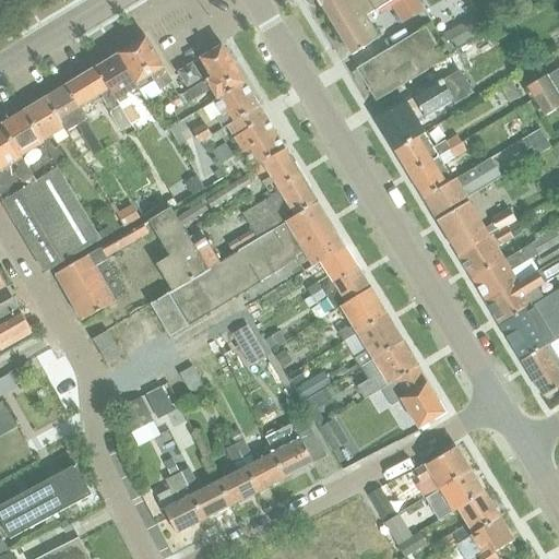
[(313,0),(319,9),(320,8),(349,58),(379,40),(366,19),(390,4),(395,0),(313,0)]
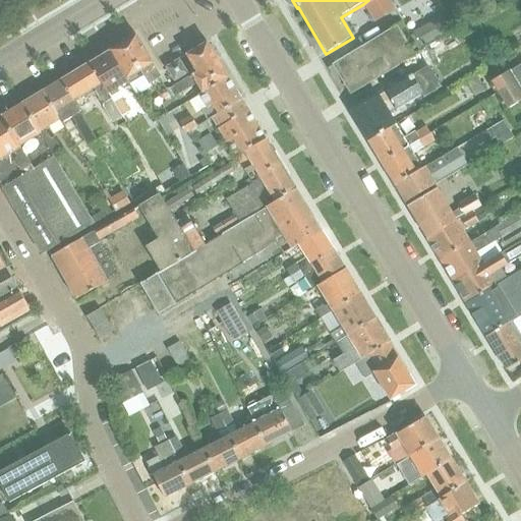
[(413,33),(421,48),(451,32),(443,17),(413,33)]
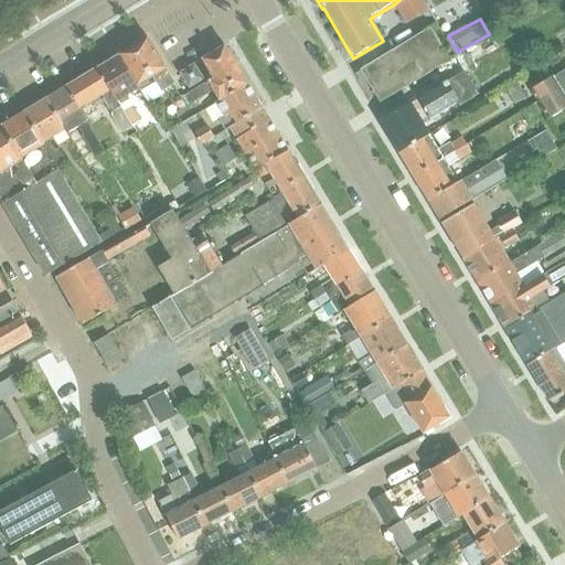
[(447,64),(428,31),(360,72),(380,105),(447,64)]
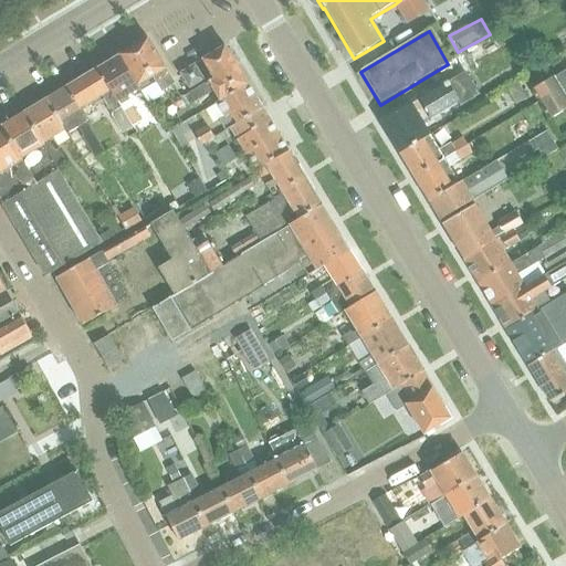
[(147,39),(118,56),(137,88),(153,80),(161,93),(174,85),(170,80),(147,39)]
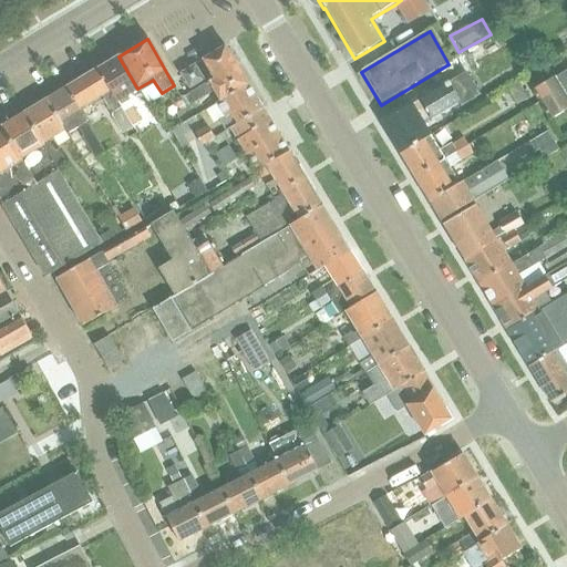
[(214,93),(218,101),(247,84),(225,48),(202,61),(213,80),(188,95),(194,104),(214,93)]
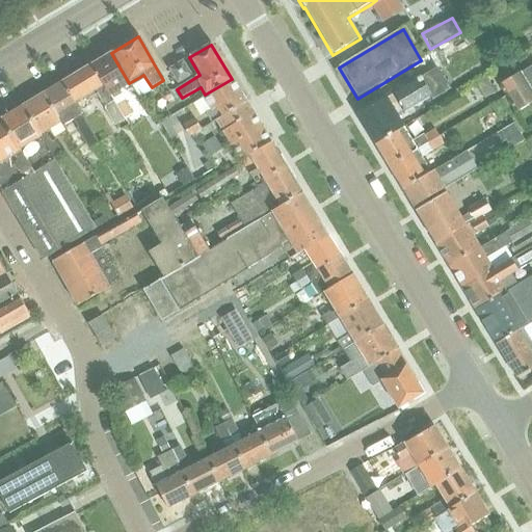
[(111,53),(91,65),(109,96),(115,105),(122,101),(125,99),(118,89),(129,83),(111,53)]
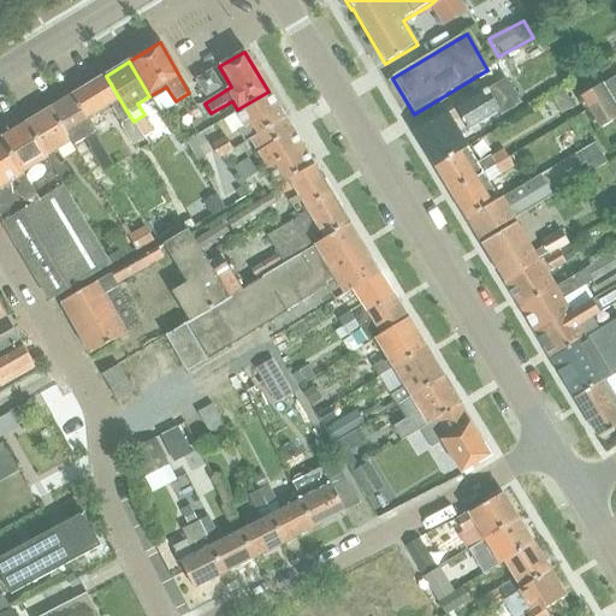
[(206,96),(221,87),(212,71),(196,80),(206,96)]
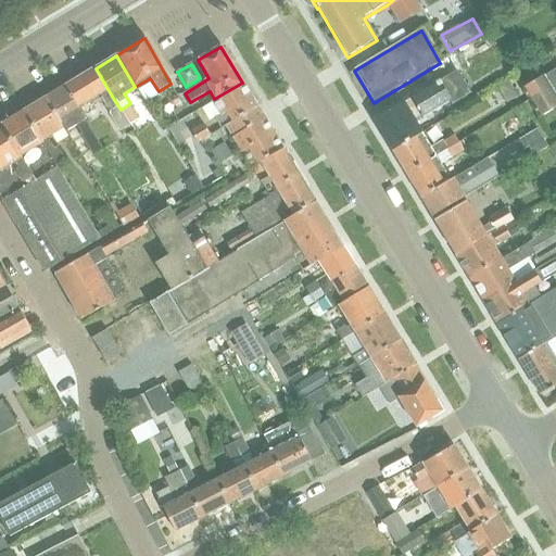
[(129,125),(121,110),(114,100),(96,68),(64,87),(76,108),(89,100),(91,104),(100,99),(119,131),(129,125)]
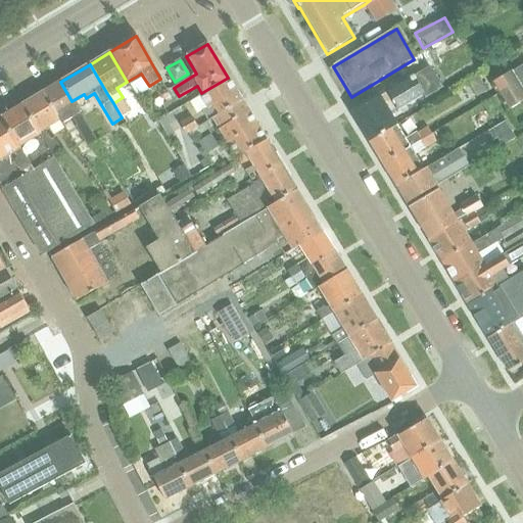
[(522,64),(512,73),(511,72),(490,84),(506,111),(522,100),(522,64)]
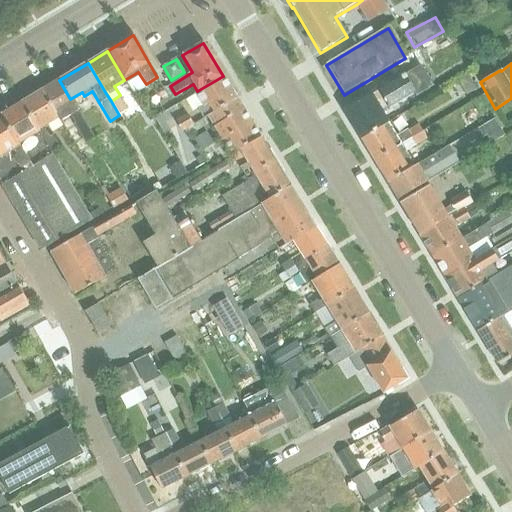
[(361,140),(388,123),(381,110),(387,107),(388,108),(413,92),(415,96),(432,86),(420,66),(404,75),(344,111),(361,140)]
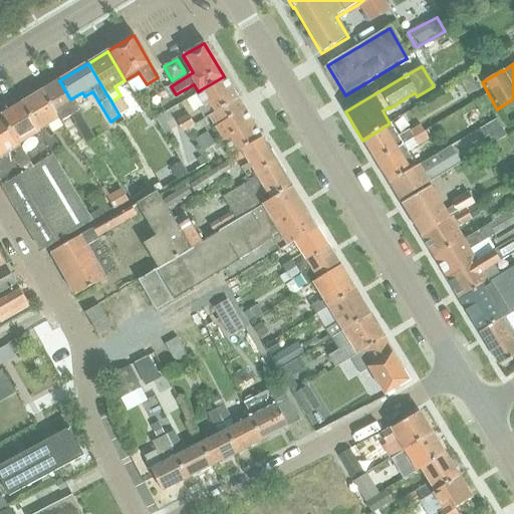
[(198,91),(195,93),(203,106),(198,108),(205,119),(207,117),(209,116),(237,98),(224,76),(198,91)]
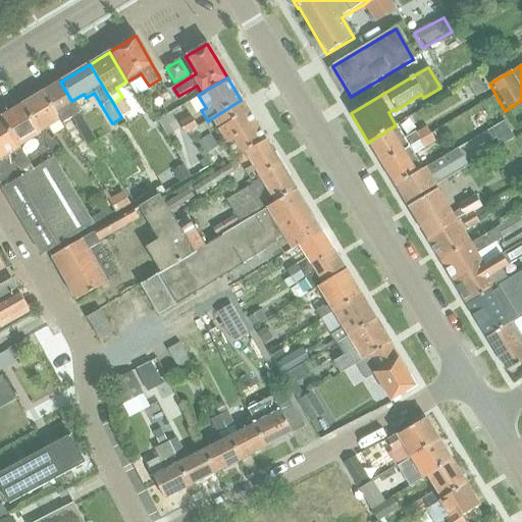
[(41,93),(58,121),(60,124),(71,117),(76,126),(74,127),(87,147),(96,141),(71,101),(60,82),(41,93)]
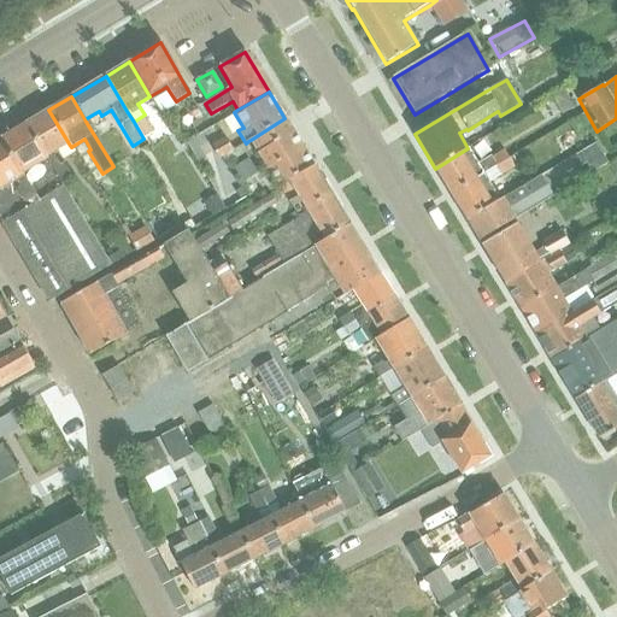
[(52,153),(69,144),(48,110),(25,124),(46,158),(52,153)]
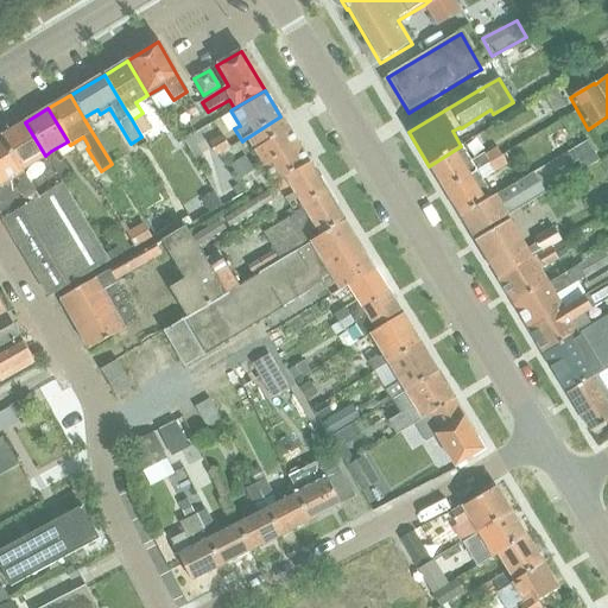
[(139,115),(132,120),(141,137),(149,132),(139,115)]
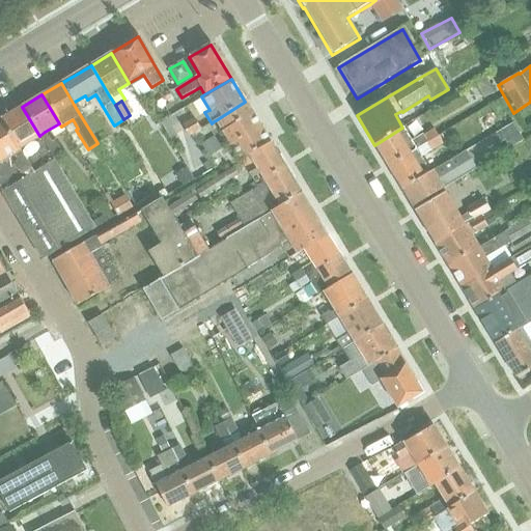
[(245,102),(216,120),(240,160),(248,156),(270,142),(254,117),(245,102)]
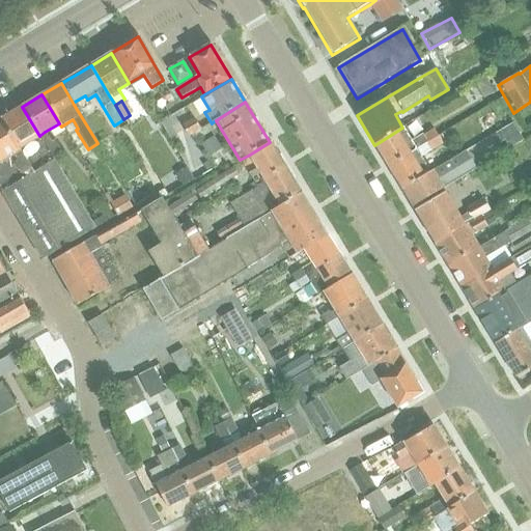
[(497,102),(490,106),(498,119),(505,115),(497,102)]
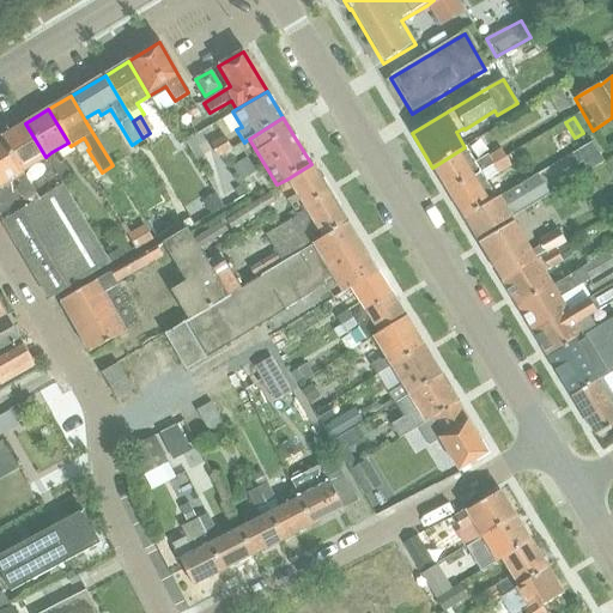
[(1,138),(38,201),(64,187),(60,183),(52,170),(53,170),(46,157),(25,123),(1,138)]
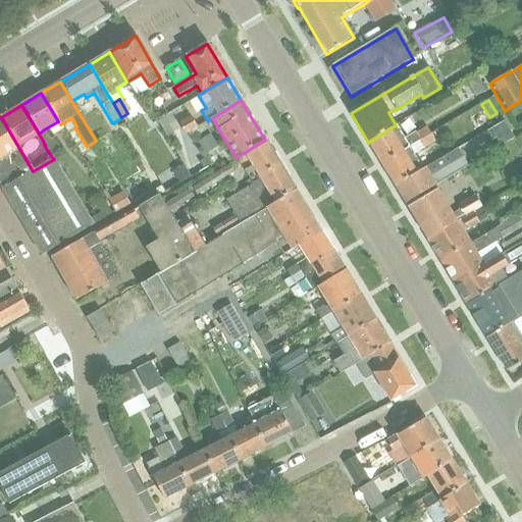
[(33,171),(1,117),(0,117),(0,186),(2,190),(33,171)]
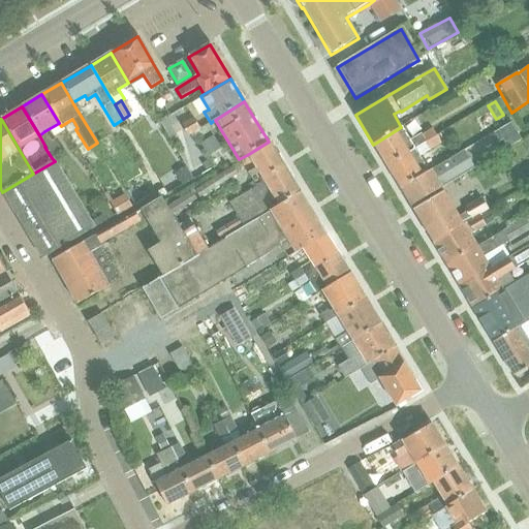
[(191,135),(200,130),(193,119),(181,126),(188,137),(191,135)]
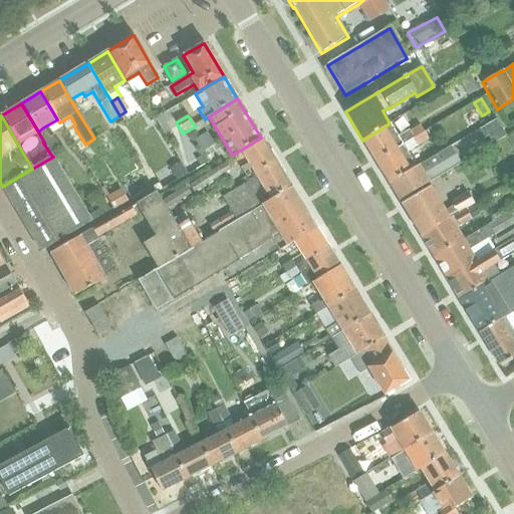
[(195,126),(186,132),(191,138),(211,125),(207,117),(205,119),(195,126)]
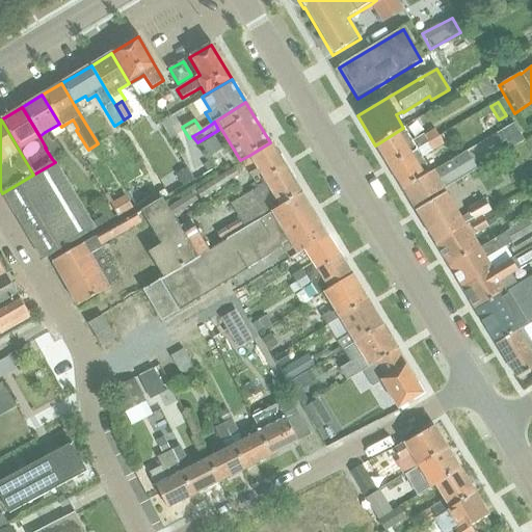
[(513,124),(497,134),(502,142),(505,140),(519,132),(513,124)]
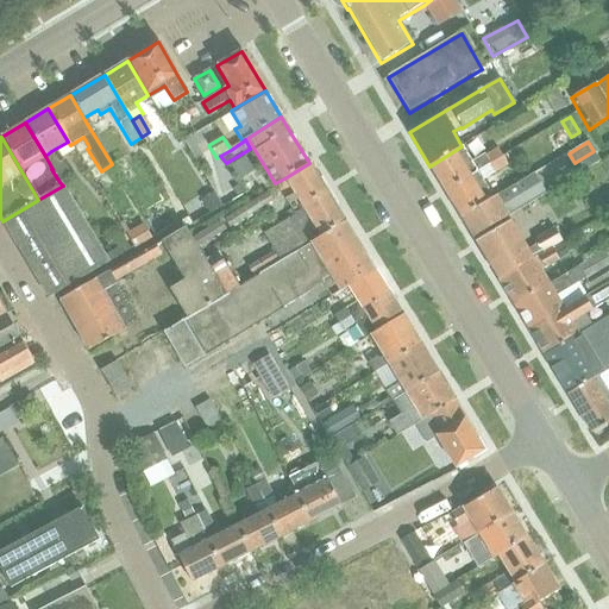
[(462,146),(429,167),(445,193),(477,173),(501,158),(496,150),(472,164),(462,146)]
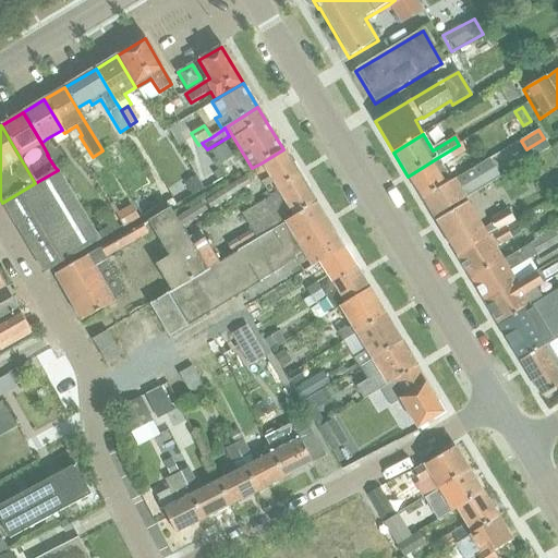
[(47,155),(55,167),(64,161),(57,149),(55,150),(47,138),(41,143),(48,155),(47,155)]
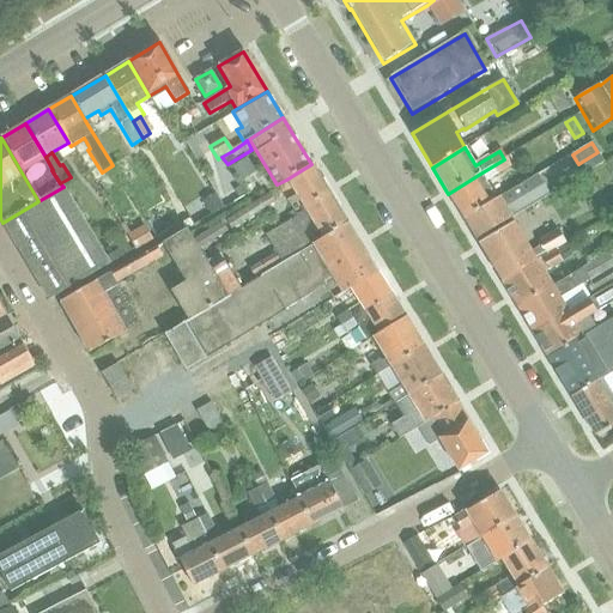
[(248,155),(230,165),(237,177),(254,167),(248,155)]
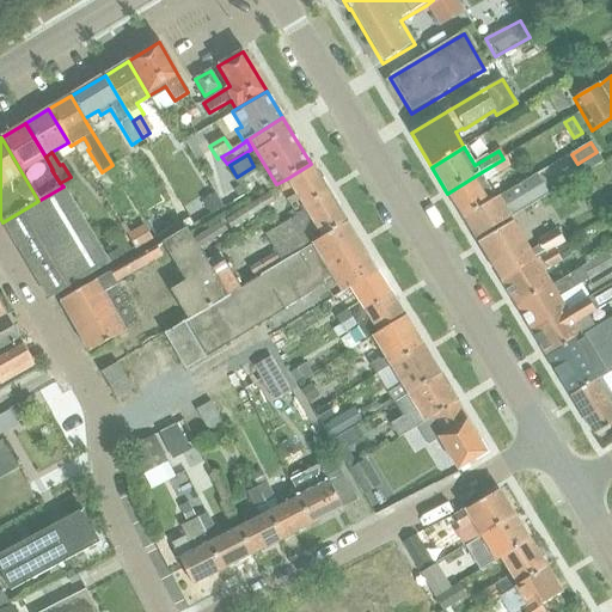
[(461,218),(495,199),(484,182),(508,167),(503,159),(479,173),(447,194),(461,218)]
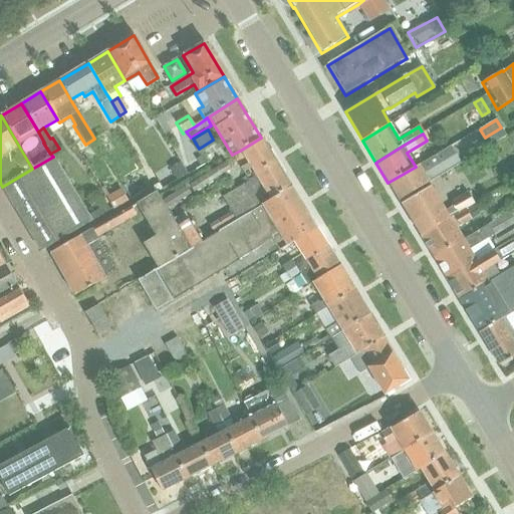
[(261,138),(241,151),(257,177),(223,199),(237,222),(291,188),(261,138)]
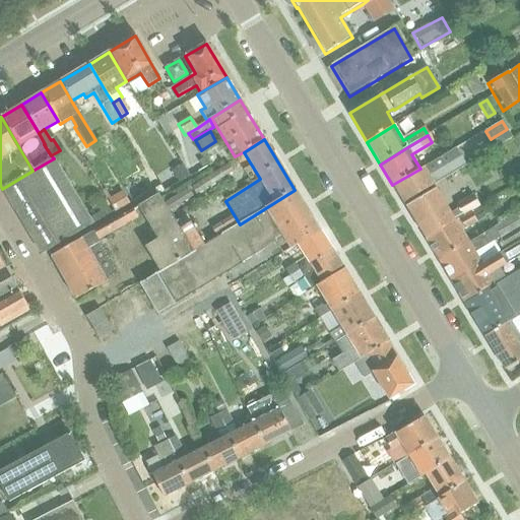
[(455,147),(420,169),(392,185),(403,203),(466,166),(455,147)]
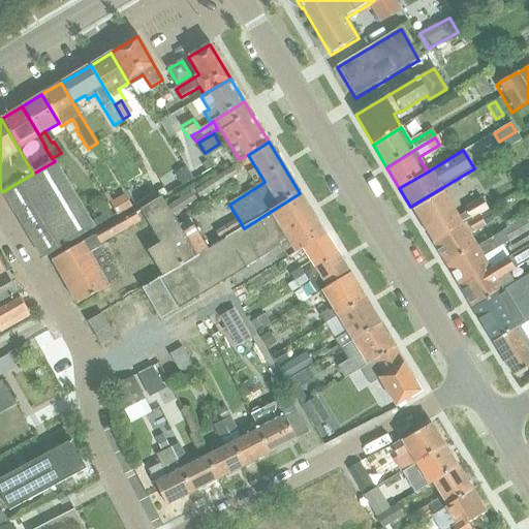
[(55,161),(33,174),(2,192),(42,259),(94,228),(55,161)]
